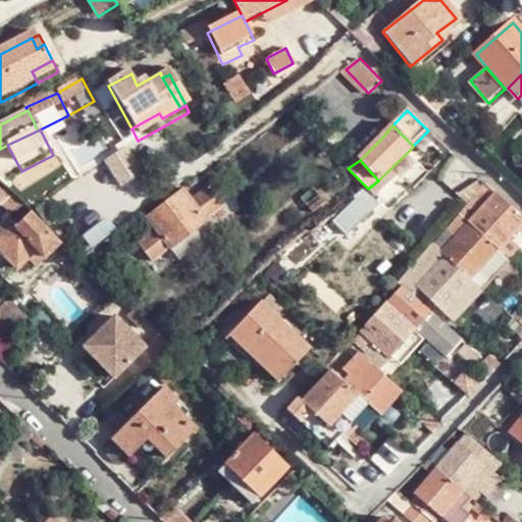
[(260,187),(255,179),(249,185),(254,191),(260,187)]
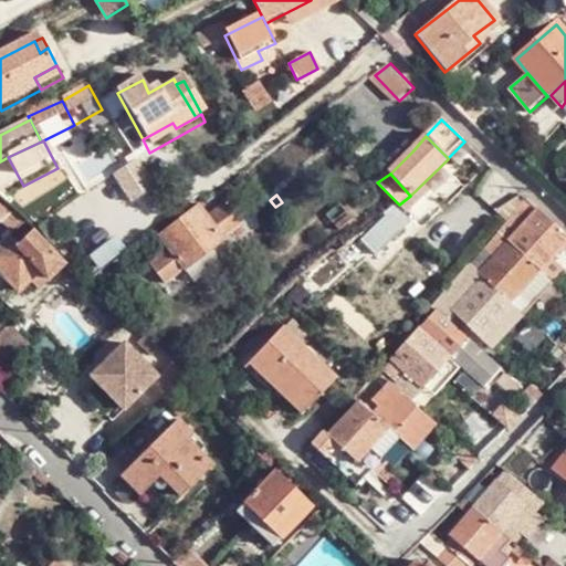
[(533,219),(541,211),(528,200),(521,208),(533,219)]
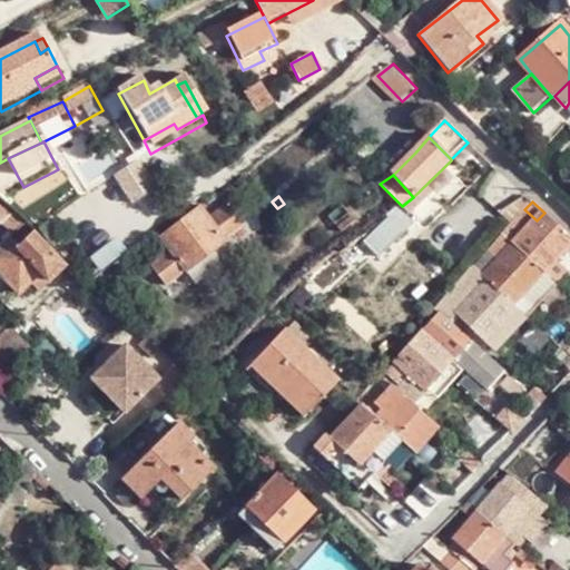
[(232,204),(212,219),(227,238),(247,222),(232,204)]
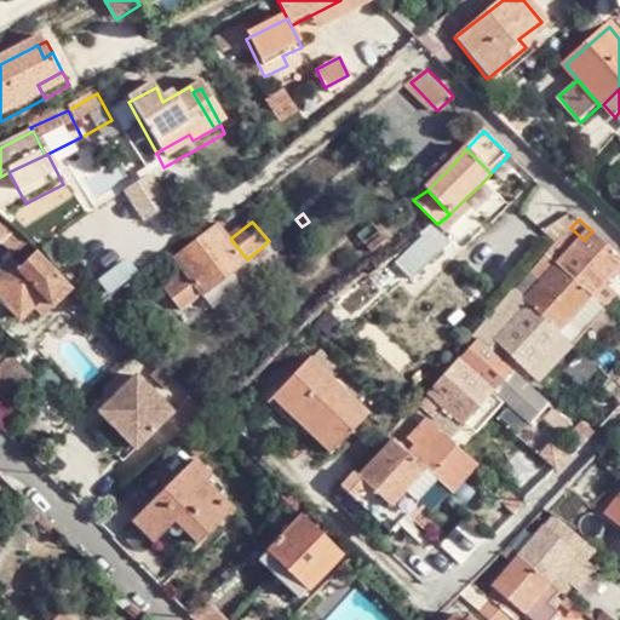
[(247,259),(230,239),(222,227),(177,262),(188,274),(204,294),(206,298),(250,263),(247,259)]
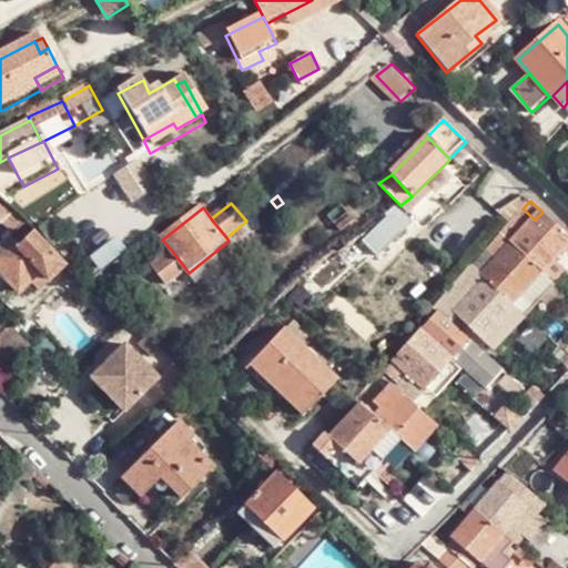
[(407,219),(397,209),(363,236),(372,247),(407,219)]
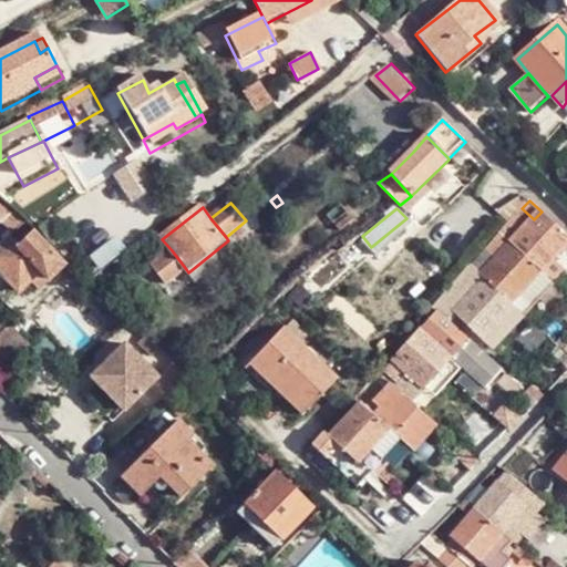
[(566,244),(566,235),(542,212),(534,219),(516,237),(507,244),(539,272),(566,244)]
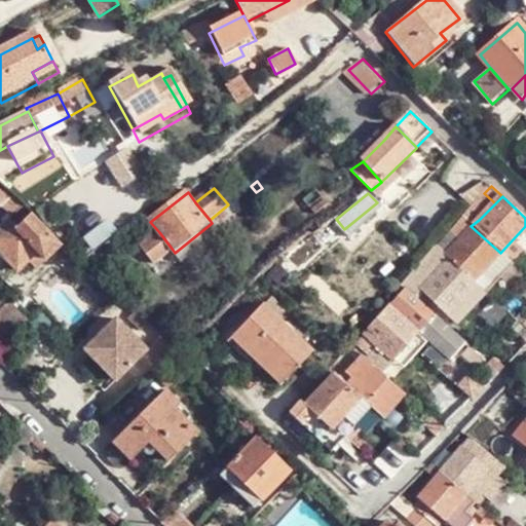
[(325,200),(312,213),(316,218),(329,204),(325,200)]
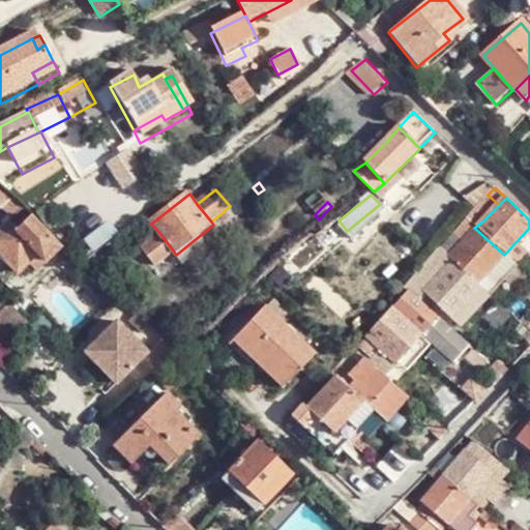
[(472,211),(466,219),(474,228),(482,222),(472,211)]
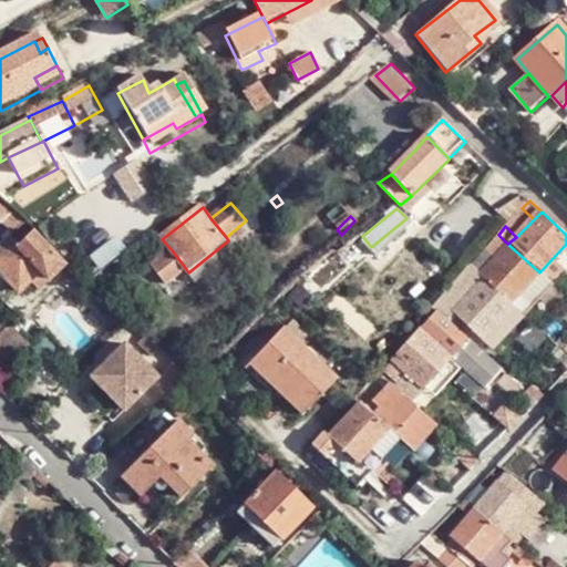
[(31,235),(19,247),(17,250),(39,272),(45,281),(62,266),(31,235)]
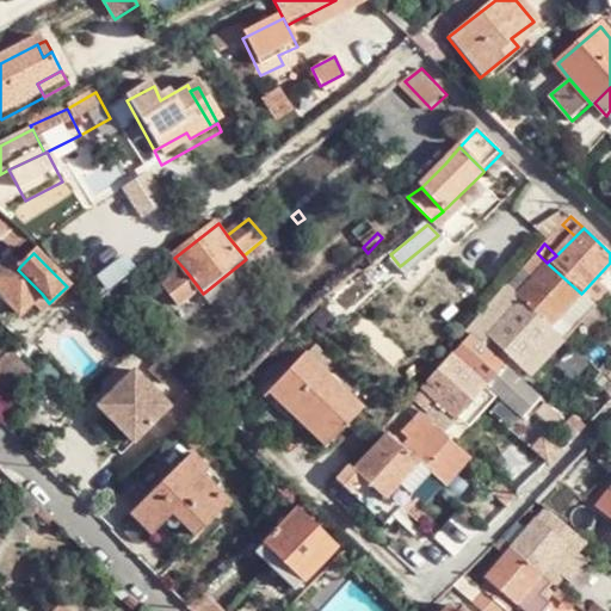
[(547,263),(537,253),(508,285),(518,295),(547,263)]
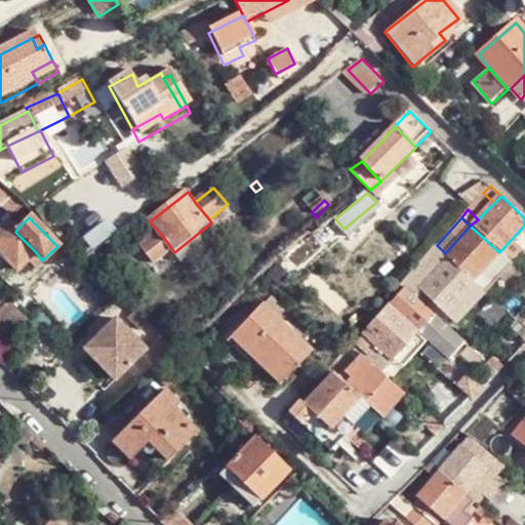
[(17,229),(9,220),(0,229),(0,253),(17,272),(36,252),(15,232),(17,229)]
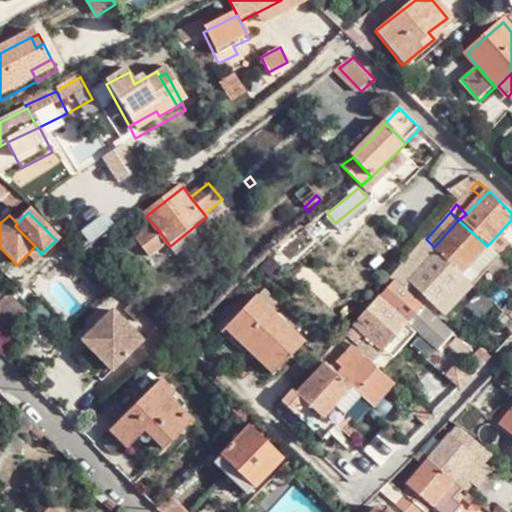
[(487,246),(458,220),(434,247),(437,251),(473,285),(499,257),(487,246)]
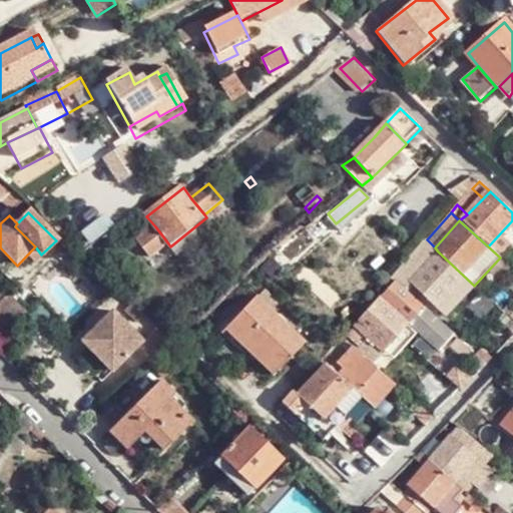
[(151,257),(168,243),(155,226),(138,239),(151,257)]
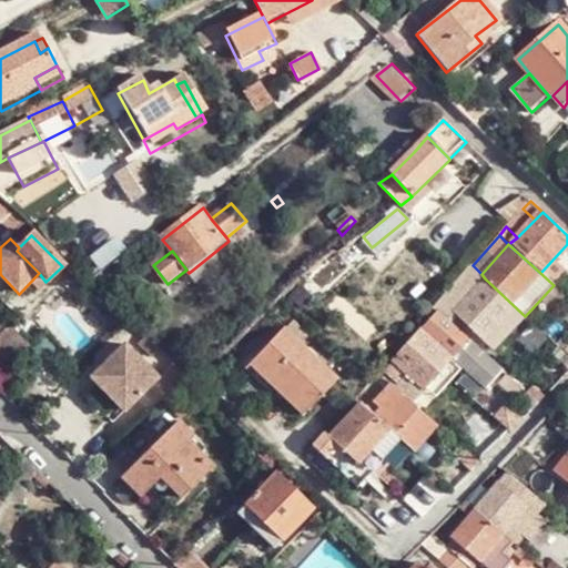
[(482,274),(473,265),(434,307),(438,313),(446,320),(454,313),(485,279),(482,274)]
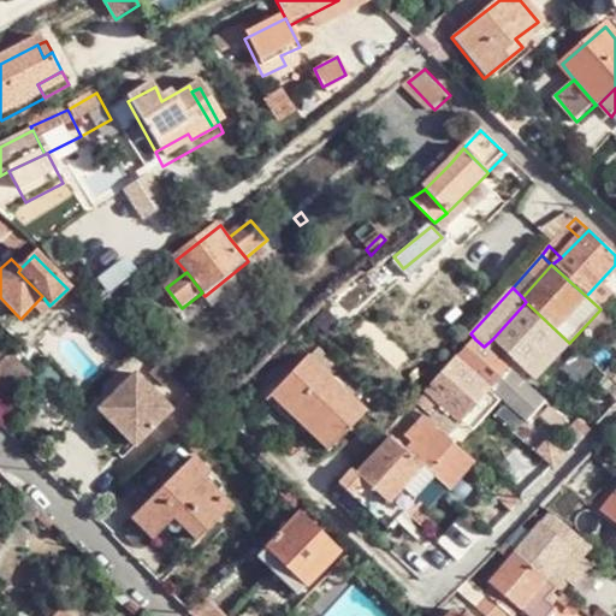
[(136,290),(129,296),(135,302),(142,295),(136,290)]
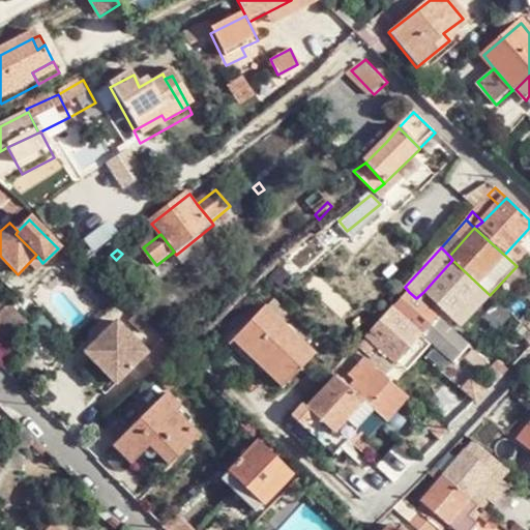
[(490,295),(452,260),(423,292),(458,327),(490,295)]
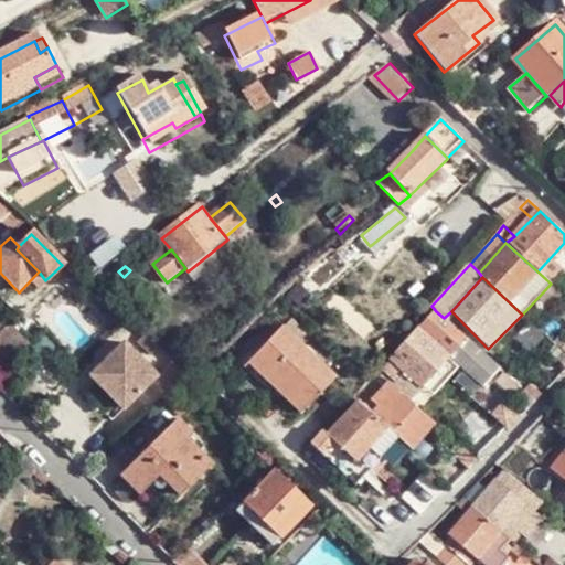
[(466,339),(444,318),(436,311),(419,328),(450,354),(466,339)]
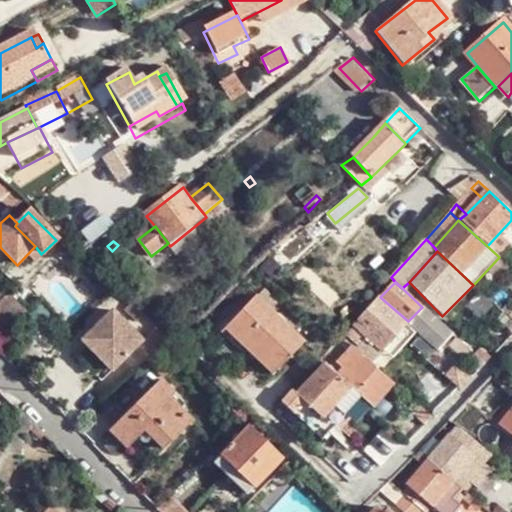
[(419,332),(408,321),(380,297),(380,296),(361,317),(341,336),(352,346),(358,352),(376,369),(379,372),(419,332)]
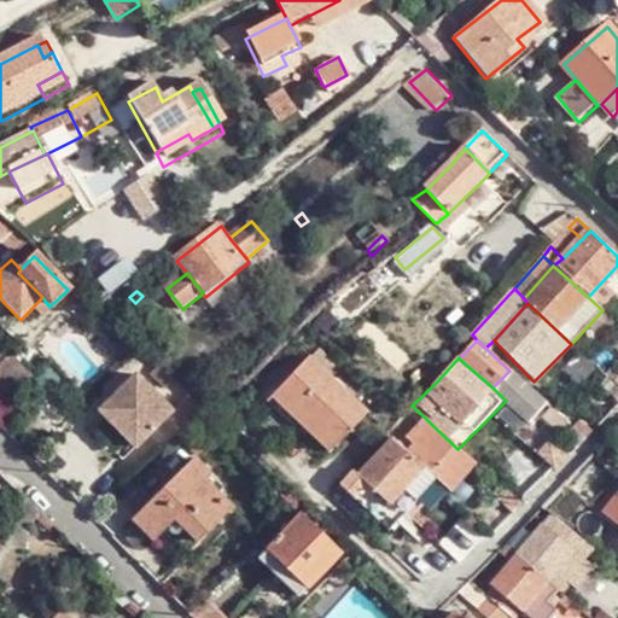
[(309,360),(277,395),(302,418),(292,427),(295,430),(298,426),(328,454),(366,415),(309,360)]
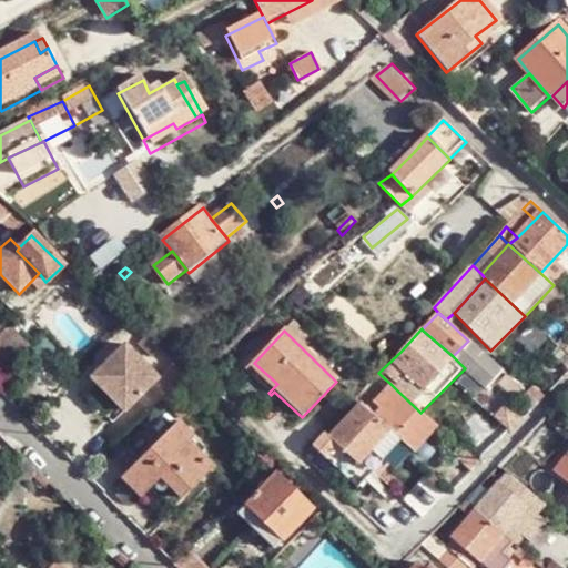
[(26,350),(17,338),(0,353),(0,362),(6,368),(26,350)]
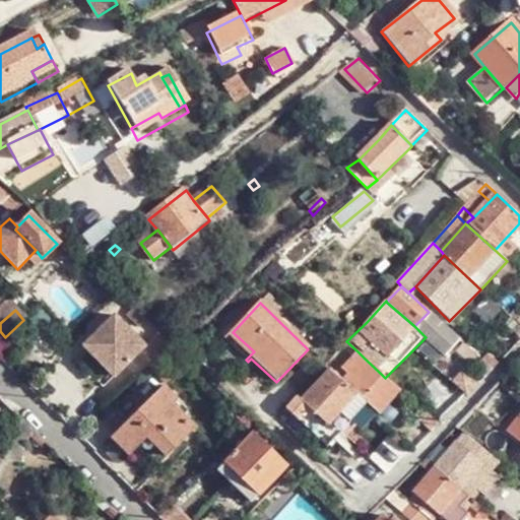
[(426,337),(430,342),(431,341),(444,327),(429,312),(414,326),(426,337)]
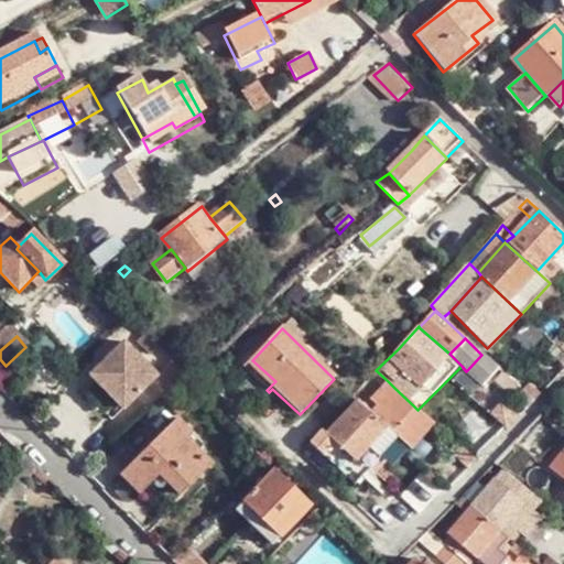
[(123,345),(90,379),(125,412),(149,387),(163,401),(187,379),(171,364),(158,378),(123,345)]
